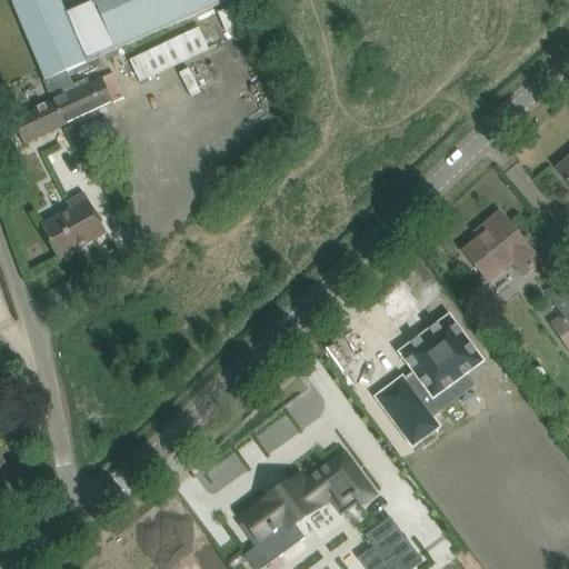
[(59,0),(10,0),(45,81),(67,72),(87,63),(86,61),(66,15),(59,0)]
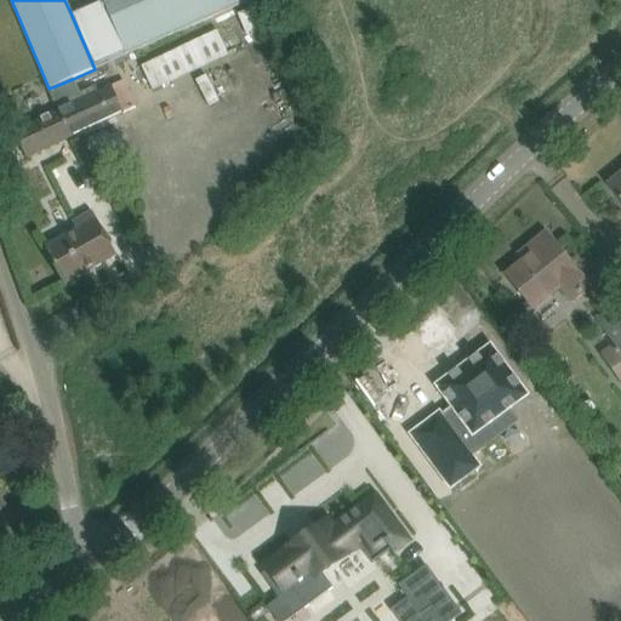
[(102,0),(103,3),(72,16),(93,67),(125,53),(126,55),(250,0),(102,0)]
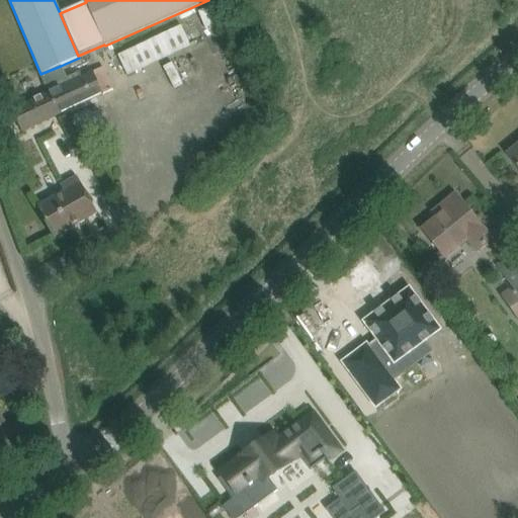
[(222,0),(212,3),(219,22),(232,18),(226,0),(222,0)]
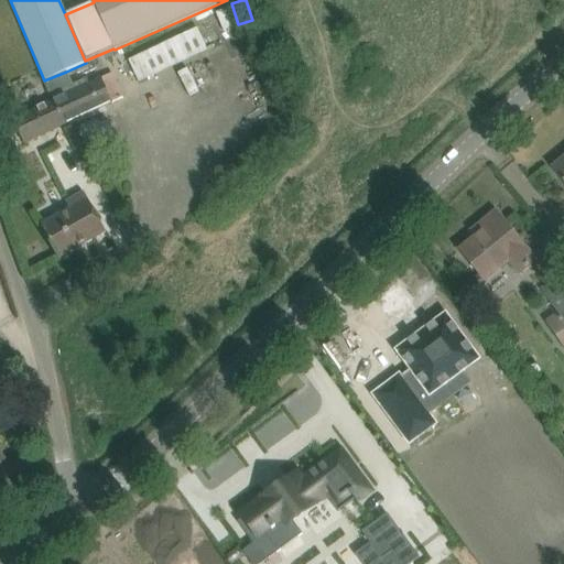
[(209,20),(198,25),(199,28),(128,61),(138,83),(220,44),(209,20)]
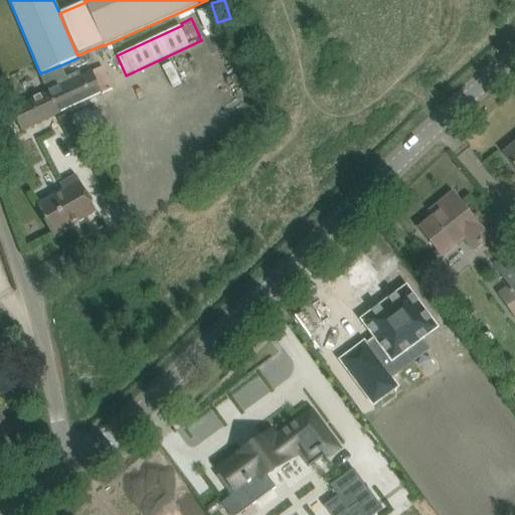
[(187,55),(177,58),(185,81),(195,77),(187,55)]
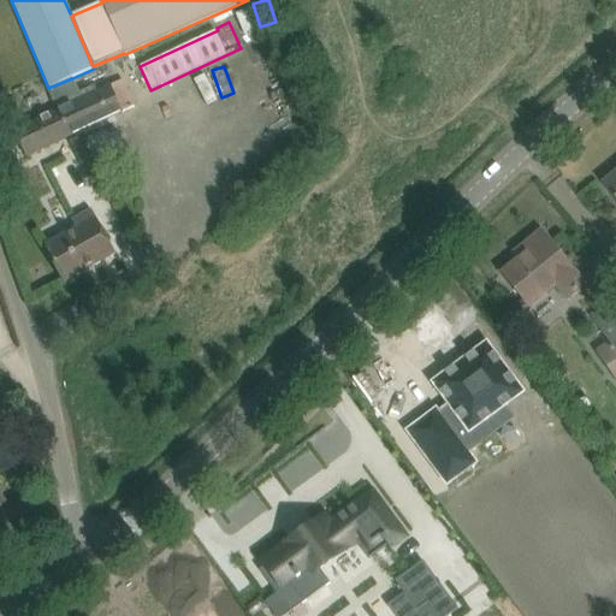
[(48,88),(46,89),(47,90),(57,111),(70,137),(135,106),(123,81),(99,94),(95,88),(94,86),(80,93),(72,78),(48,88)]
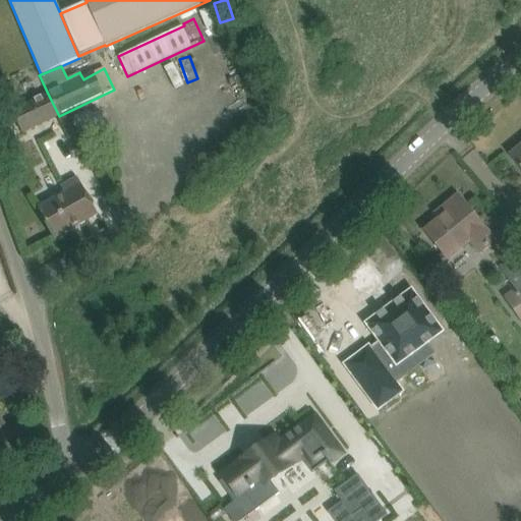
[(22,132),(59,116),(48,94),(8,113),(11,119),(15,117),(22,132)]
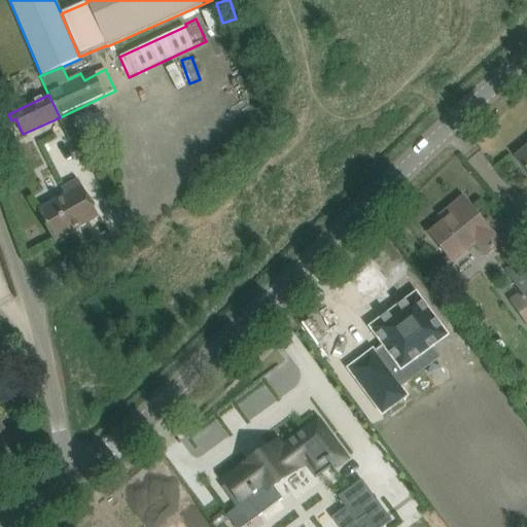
[(526,146),(514,157),(526,173),(526,146)]
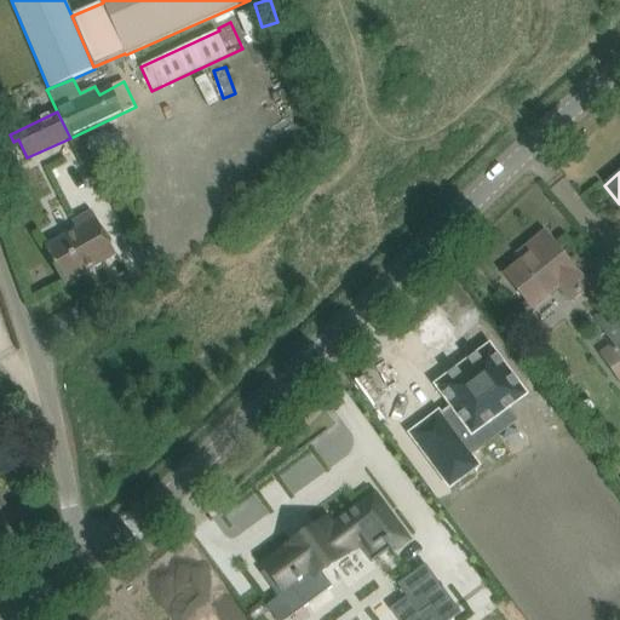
[(76,230),(45,247),(65,283),(116,256),(92,212),(72,223),(76,230)]
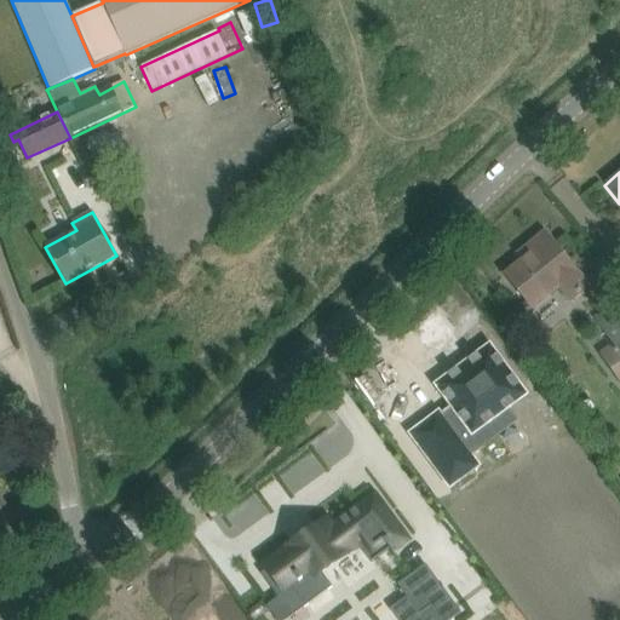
[(506,276),(532,308),(560,286),(572,300),(587,287),(575,273),(577,271),(545,234),(527,250),(532,256),(506,276)]
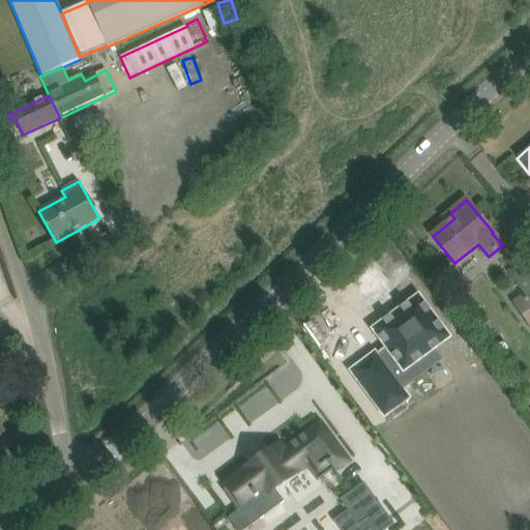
[(529,327),(529,265),(513,277),(524,292),(511,301),(529,327)]
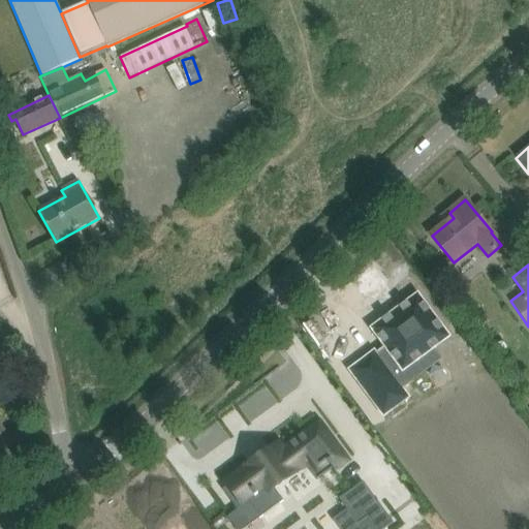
[(372,350),(348,368),(381,413),(406,396),(391,375),(400,368),(394,359),(422,339),(429,349),(447,336),(416,294),(371,328),(383,345),(374,352),(372,350)]
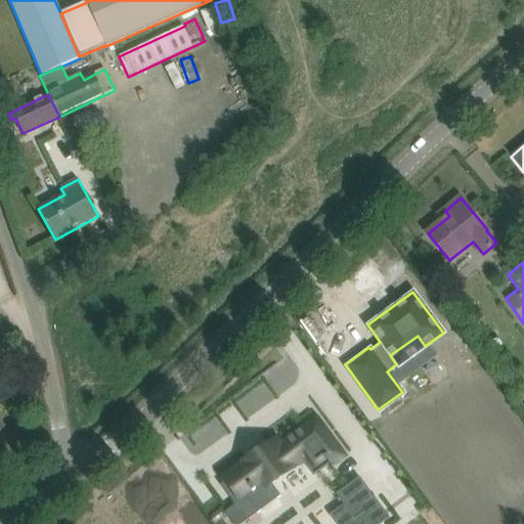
[(226,481),(221,485),(234,505),(248,494),(260,511),(279,496),(270,483),(302,460),(313,475),(329,463),(331,465),(342,456),(315,420),(279,446),(276,442),(244,468),(242,465),(224,478),(226,481)]
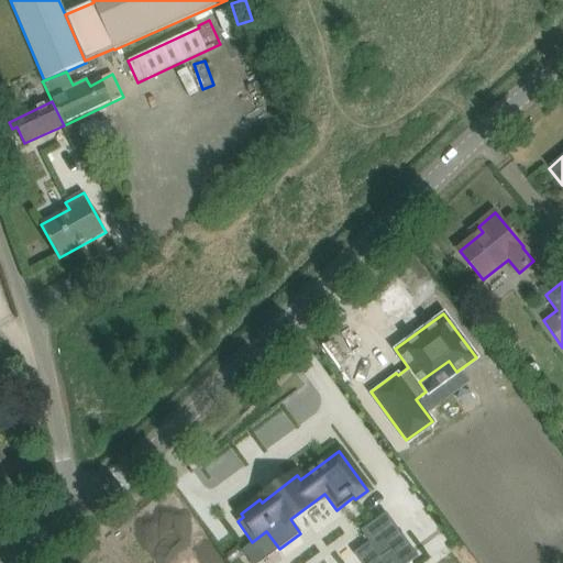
[(370,543),(354,554),(361,562),(406,562),(407,562),(416,556),(386,515),(362,532),(370,543)]
